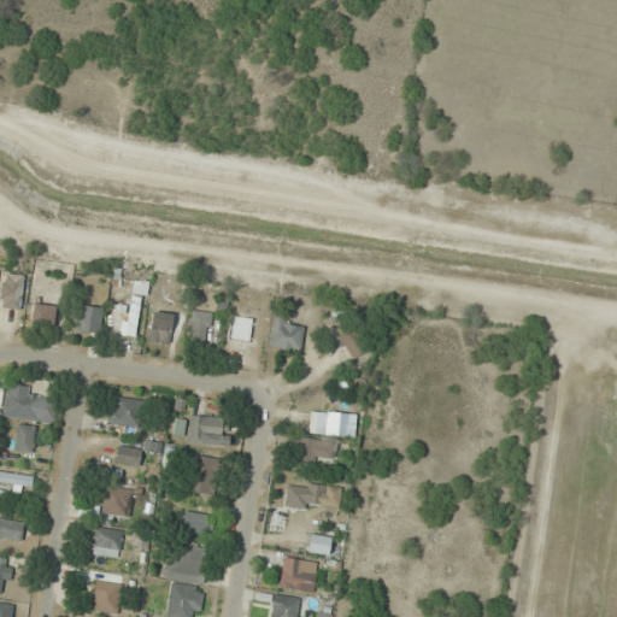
[(53,325),(56,306),(34,304),(31,323),(53,325)]
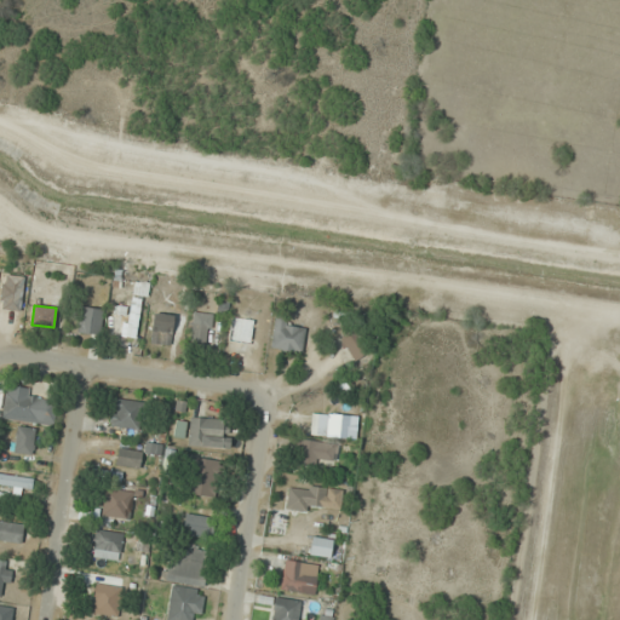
[(101,336),(103,309),(80,306),(76,333),(101,336)]
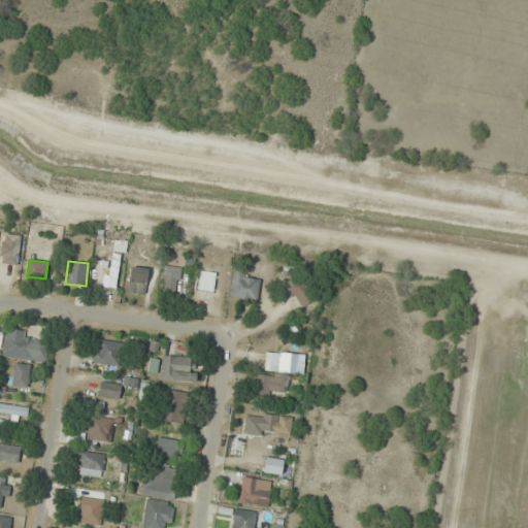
[(110,286),(110,266),(97,265),(96,286),(110,286)]
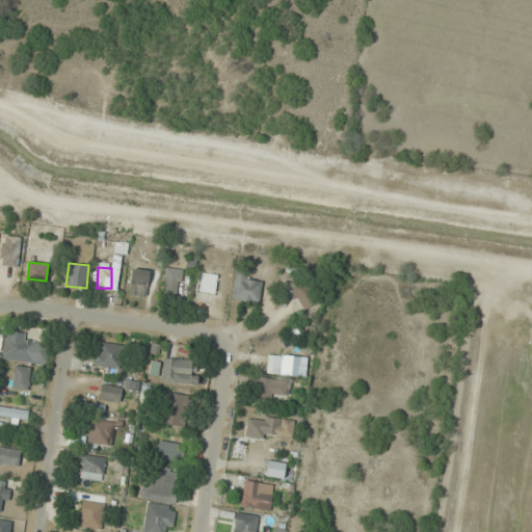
[(145,269),(130,269),(130,293),(135,293),(135,287),(145,287),(145,269)]
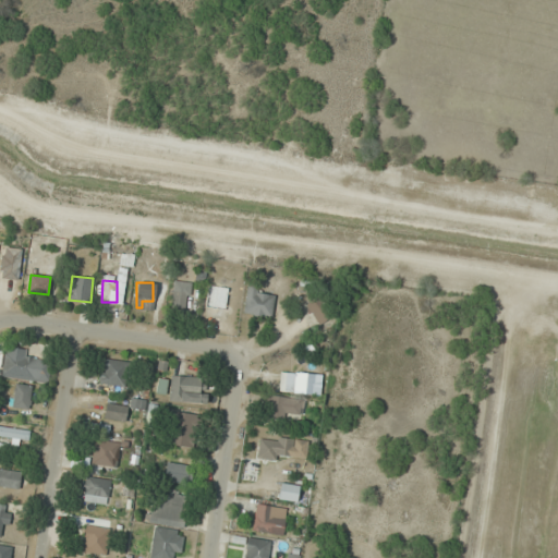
[(277,301),(255,286),(241,305),(264,320),(277,301)]
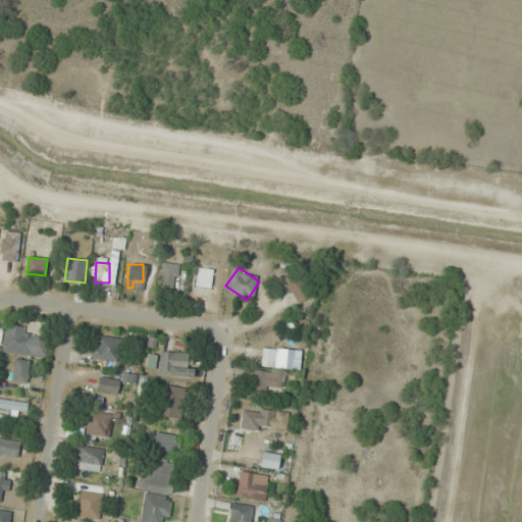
[(161,289),(174,290),(176,269),(162,268),(161,289)]
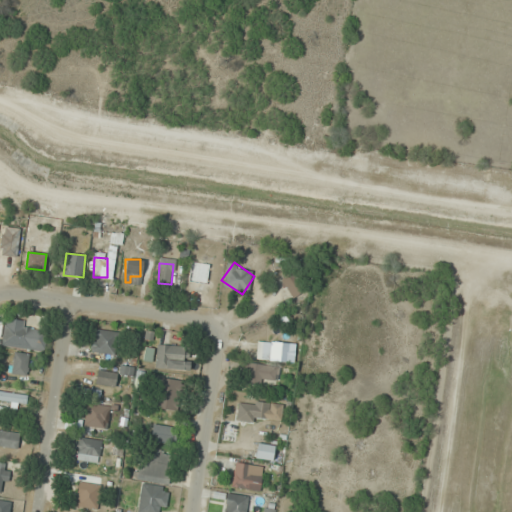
[(219,287),(221,269),(205,268),(203,285),(219,287)]
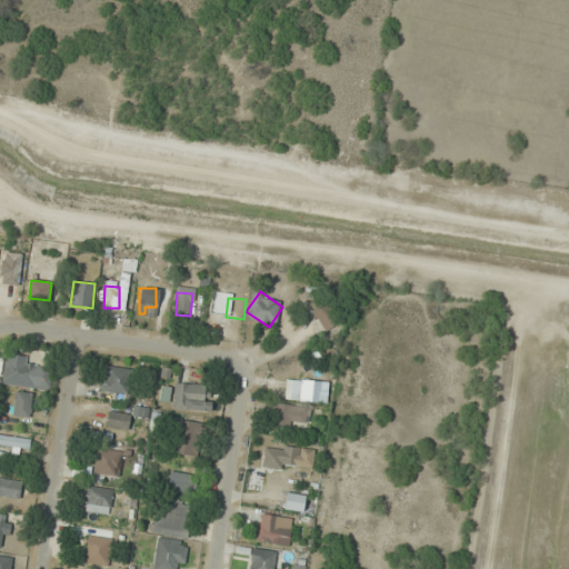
[(49,388),(52,368),(28,365),(29,358),(7,355),(3,382),(49,388)]
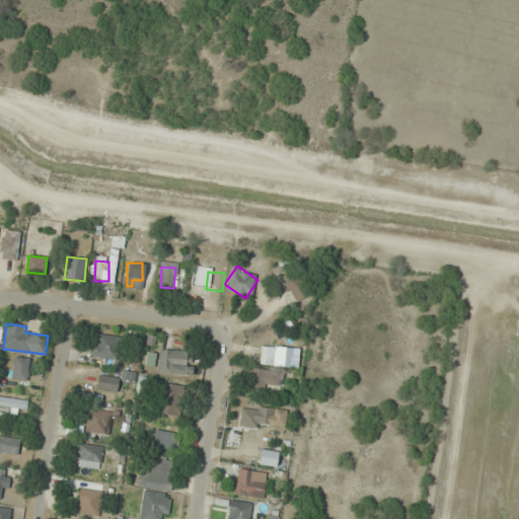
[(93,359),(119,358),(119,335),(92,336),(93,359)]
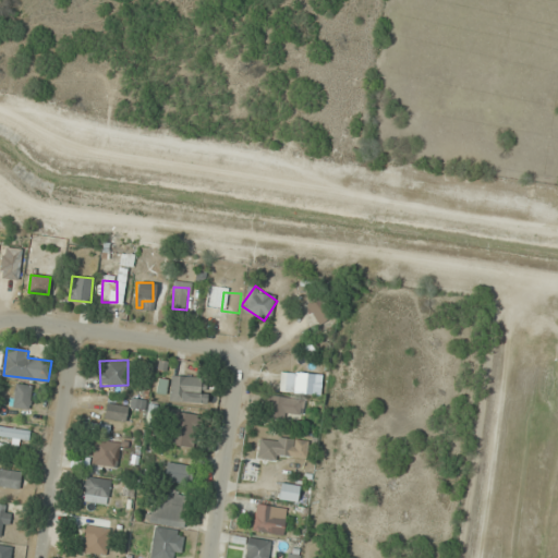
[(322,374),(279,374),(279,393),(322,393),(322,374)]
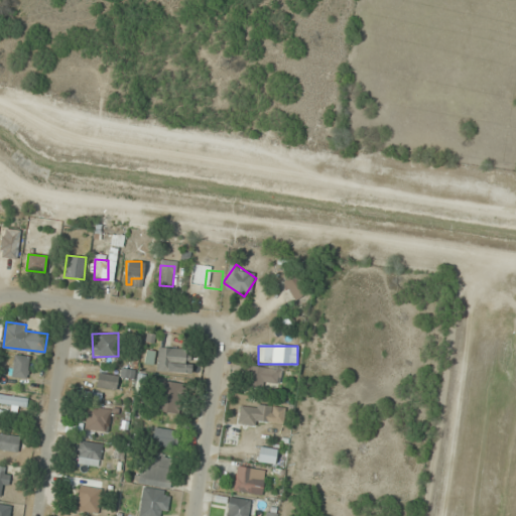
[(156,370),(189,373),(191,350),(158,347),(156,370)]
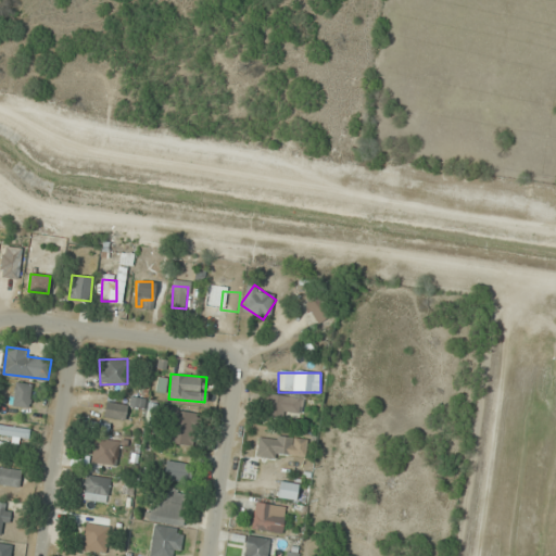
[(33,384),(15,382),(12,407),(29,409),(33,384)]
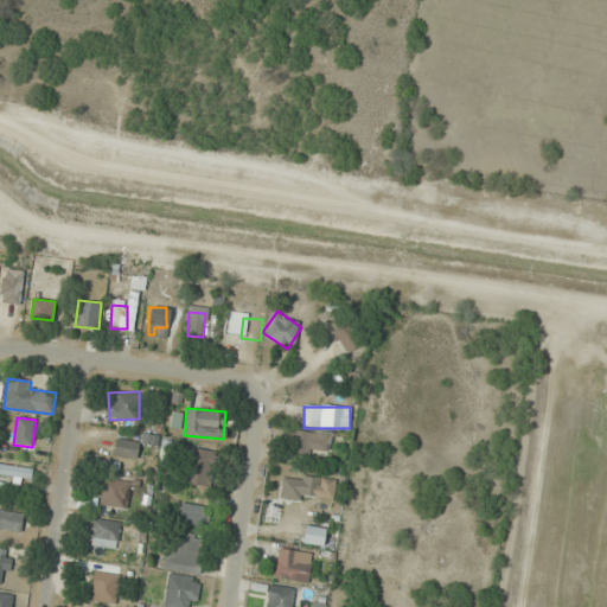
[(295,455),(328,457),(328,434),(295,433),(295,455)]
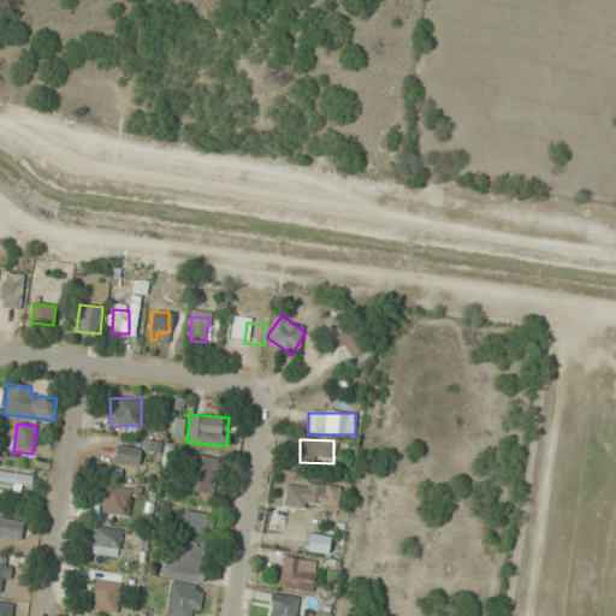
[(140,465),(141,449),(117,445),(114,462),(140,465)]
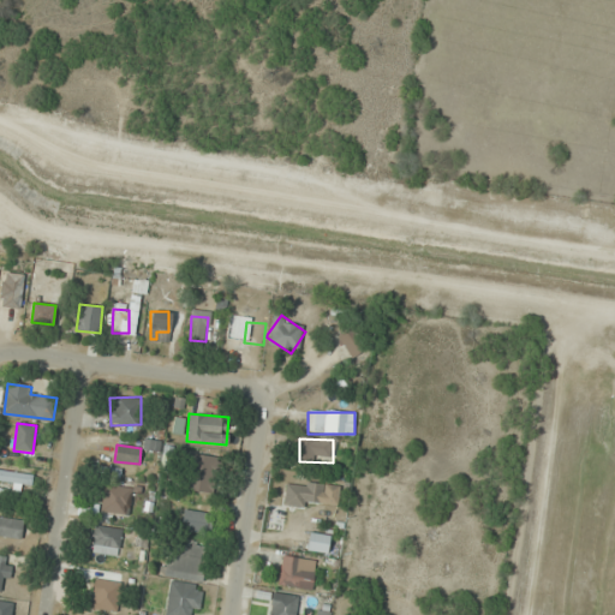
[(193,477),(215,481),(220,458),(197,454),(193,477)]
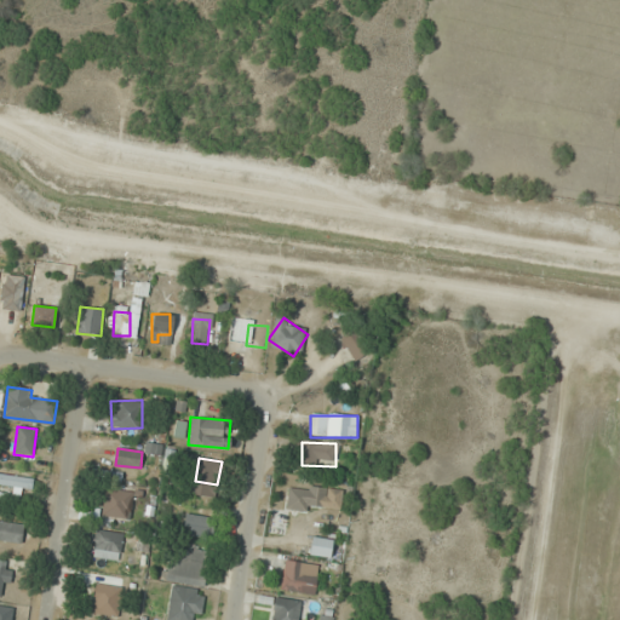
[(34,477),(0,474),(0,484),(33,488),(34,477)]
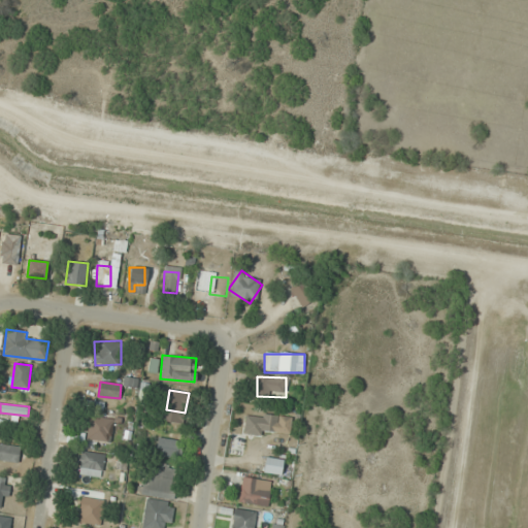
[(290,436),(292,416),(245,413),(244,433),(290,436)]
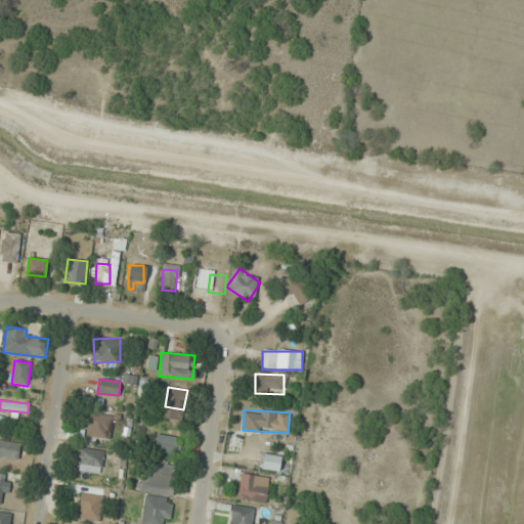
[(111,416),(86,416),(86,437),(111,437),(111,416)]
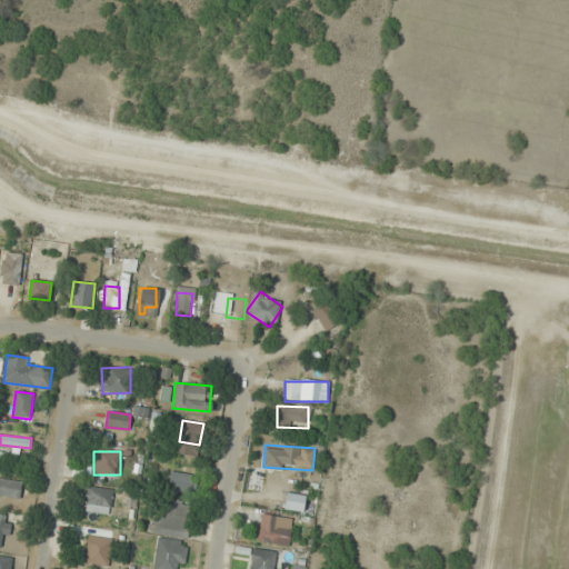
[(196,472),(169,472),(169,491),(196,492),(196,472)]
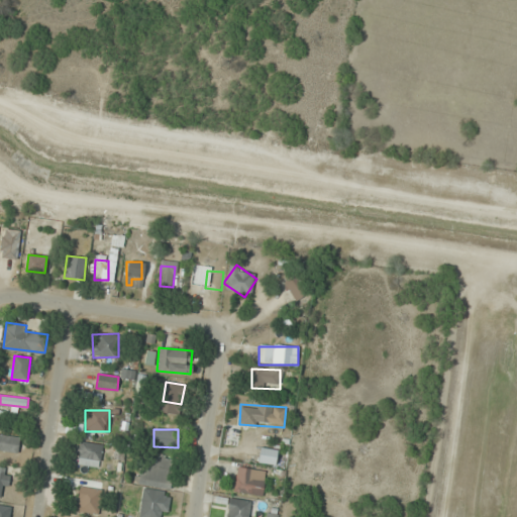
[(0,449),(18,452),(20,437),(0,434),(0,449)]
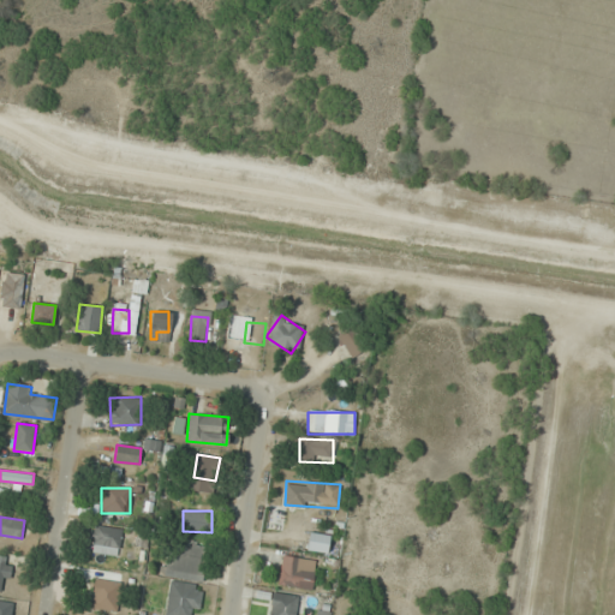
[(119,557),(123,530),(91,525),(87,553),(119,557)]
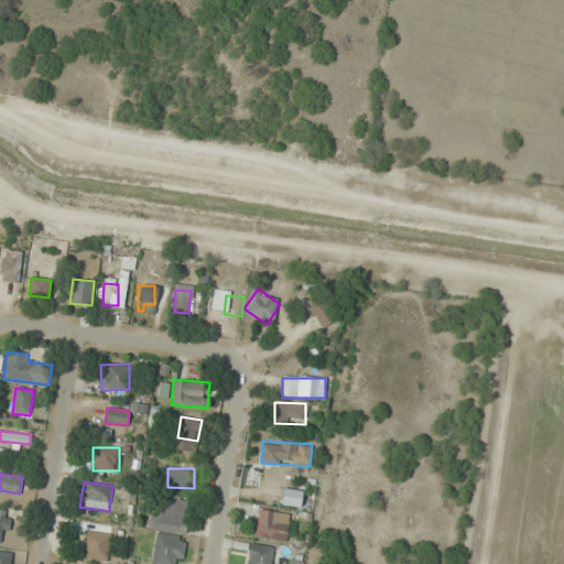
[(300,508),(303,491),(284,488),(281,505),(300,508)]
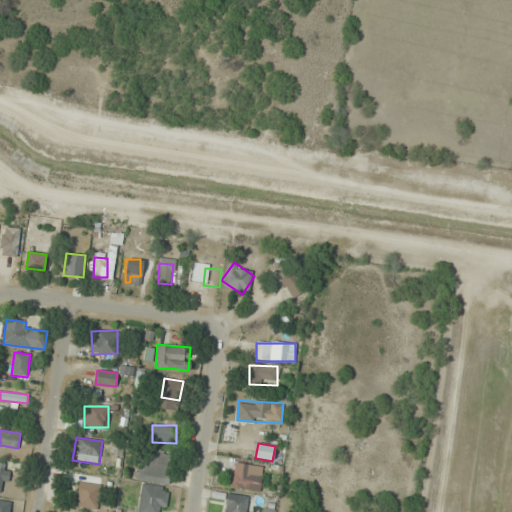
[(141,449),(138,480),(169,484),(173,453),(141,449)]
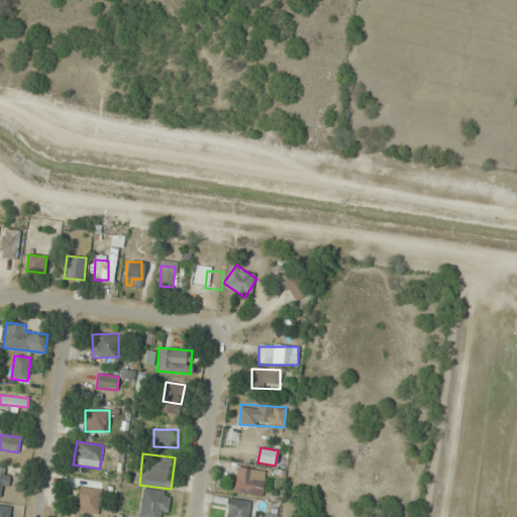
[(0,498),(1,498),(2,486),(8,486),(10,469),(0,468),(0,498)]
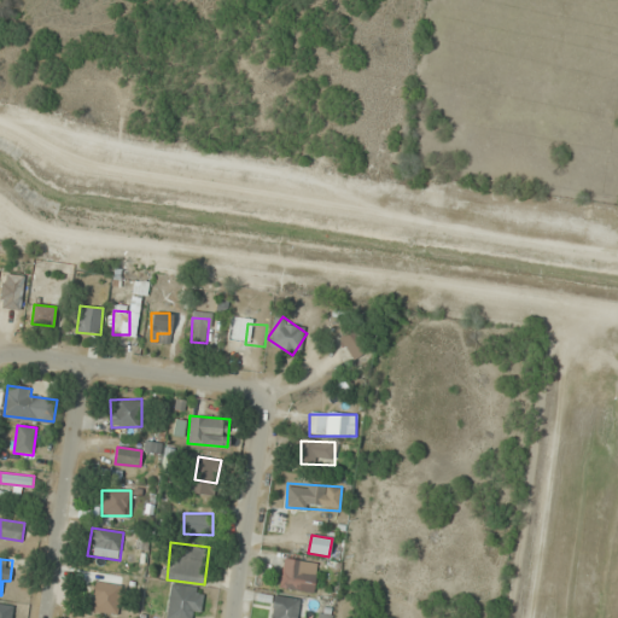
[(315,573),(304,573),(304,560),(283,560),(283,592),(315,592),(315,573)]
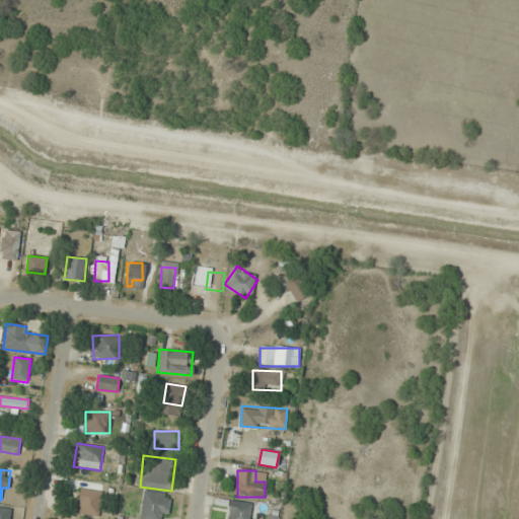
[(104,494),(81,488),(76,512),(99,517),(104,494)]
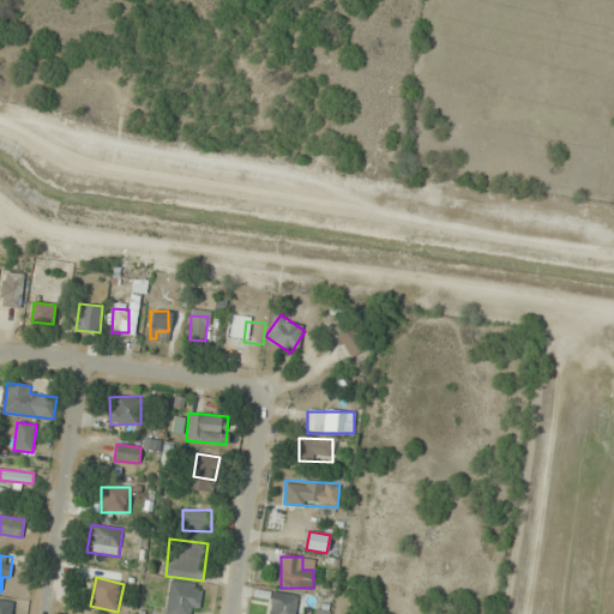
[(194,613),(202,587),(172,579),(162,613),(194,613)]
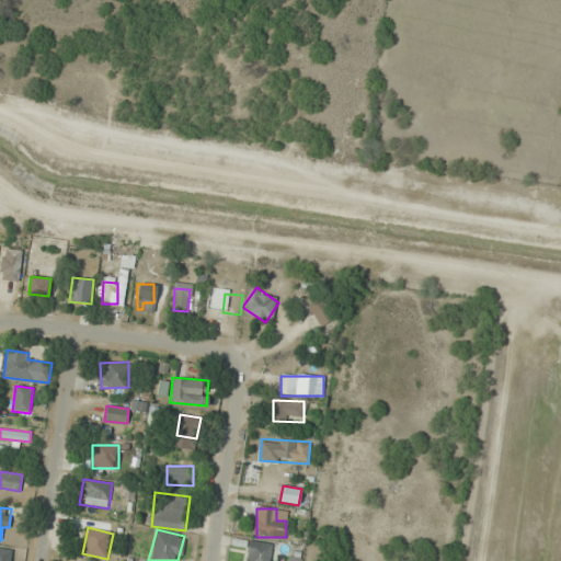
[(270,560),(274,545),(250,539),(245,560),(270,560)]
